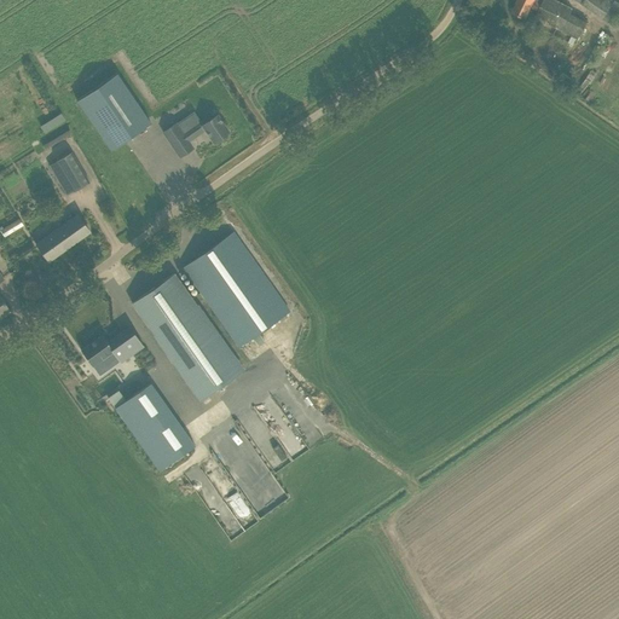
[(518,0),(513,11),(525,17),(528,9),(536,12),(533,17),(577,39),(585,23),(568,15),(572,9),(555,0),(518,0)]
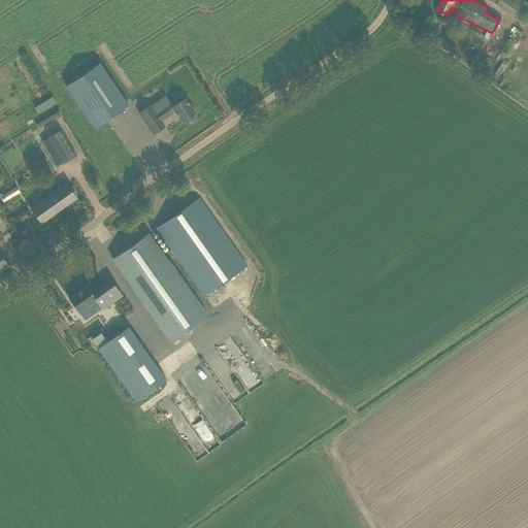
[(494,0),(515,14),(525,0),(524,0),(494,0)]
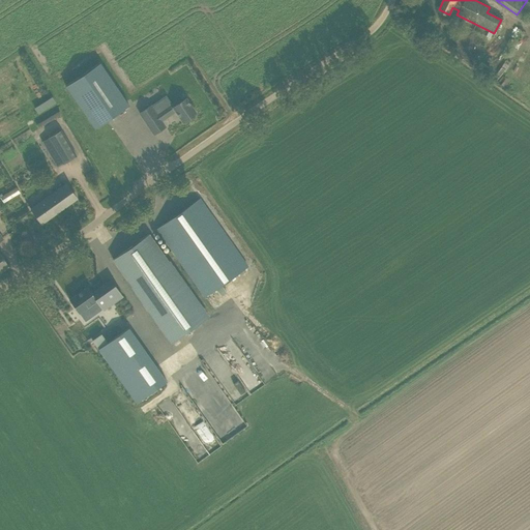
[(99,63),(65,86),(94,128),(128,106),(99,63)]
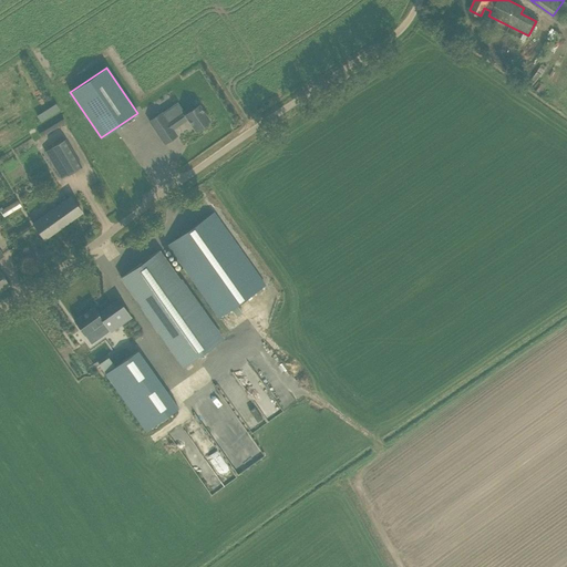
[(59,104),(39,114),(41,121),(62,111),(59,104)]
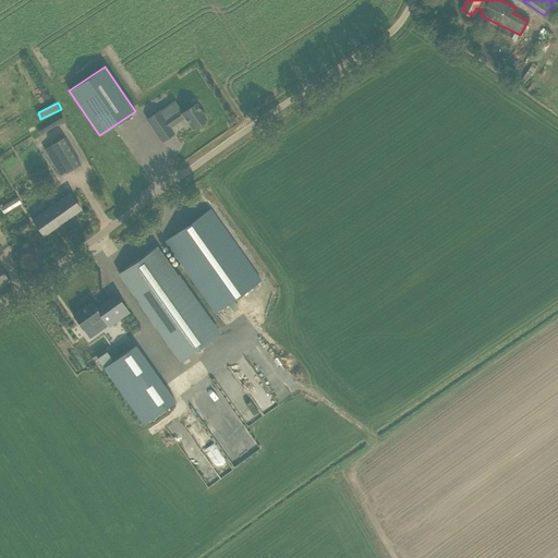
[(147,119),(156,133),(161,142),(173,133),(170,128),(185,117),(193,129),(206,120),(195,105),(183,112),(181,109),(165,120),(159,111),(147,119)]
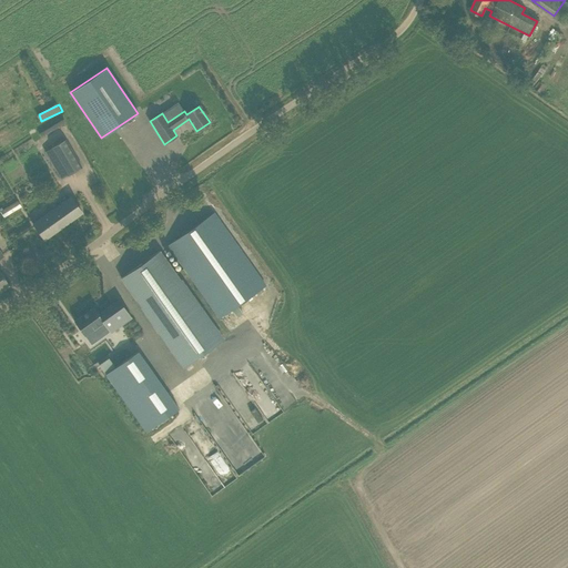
[(41,134),(68,124),(63,113),(37,123),(41,134)]
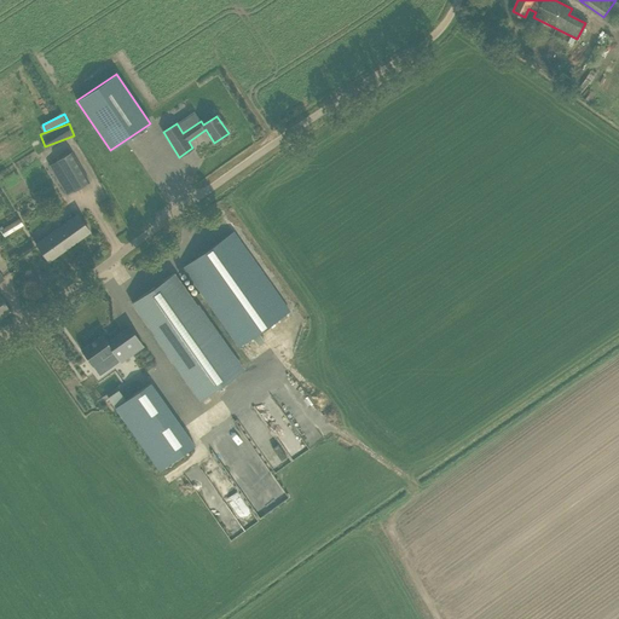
[(56,161),(65,178),(58,181),(67,195),(73,191),(88,181),(71,152),(56,161)]
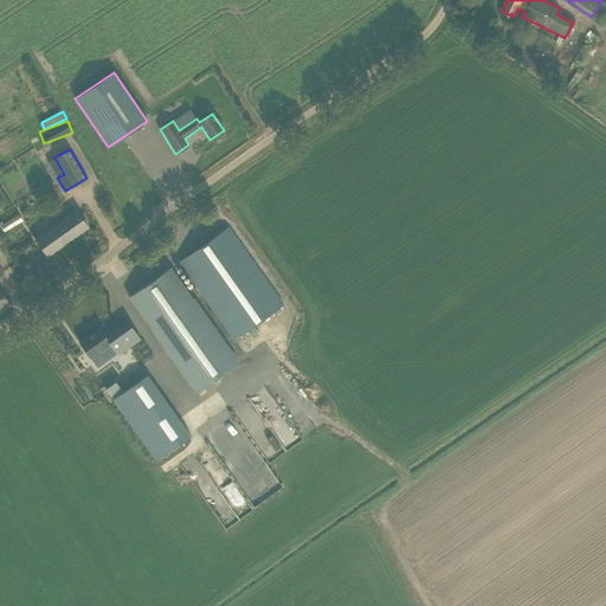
[(88,227),(81,218),(77,212),(36,240),(47,256),(88,227)]
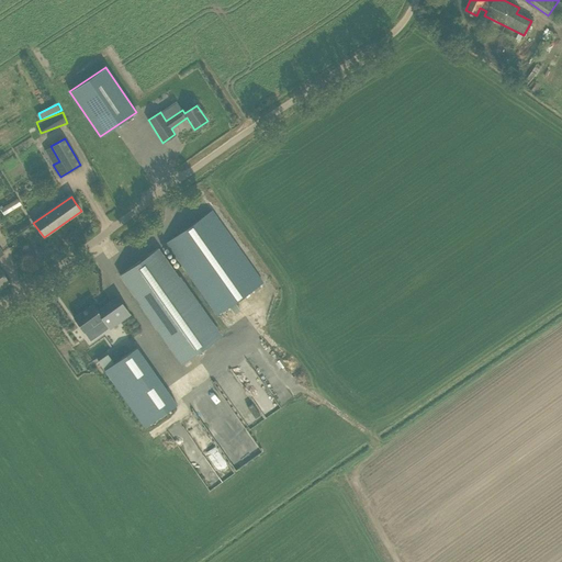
[(6,214),(23,204),(19,198),(1,208),(6,214)]
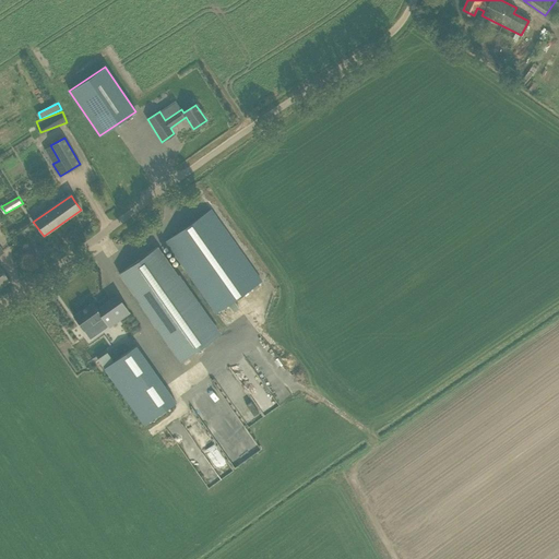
[(171,270),(163,257),(156,248),(120,273),(126,283),(181,360),(218,334),(177,276),(186,270),(216,313),(261,282),(217,218),(211,210),(166,241),(181,263),(171,270)]
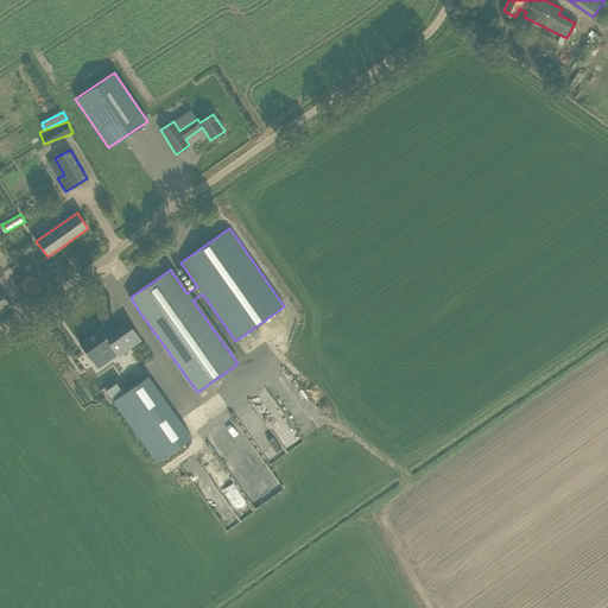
[(0,311),(10,305),(0,290),(0,278),(4,276),(0,268),(0,311)]
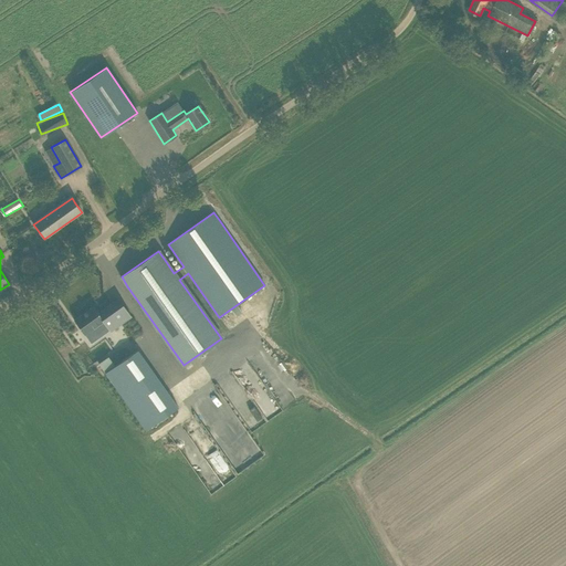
[(93,306),(74,321),(79,326),(84,335),(92,329),(96,336),(107,328),(109,332),(132,317),(125,307),(118,299),(97,313),(93,306)]
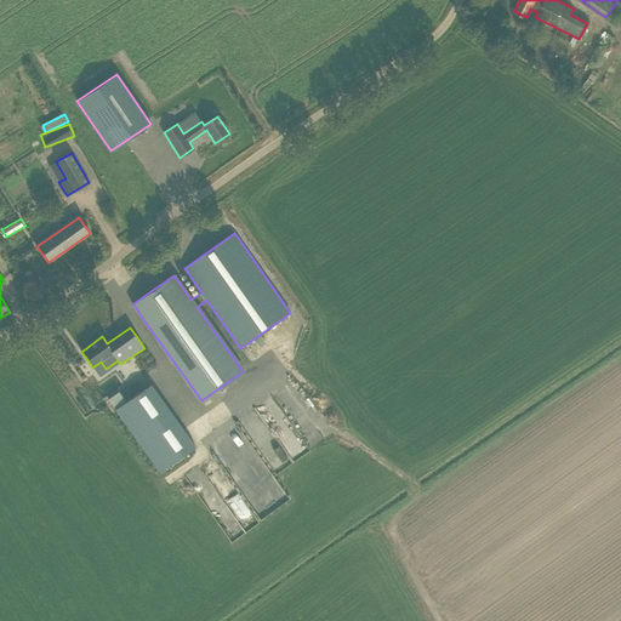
[(117,409),(160,472),(195,446),(152,385),(117,409)]
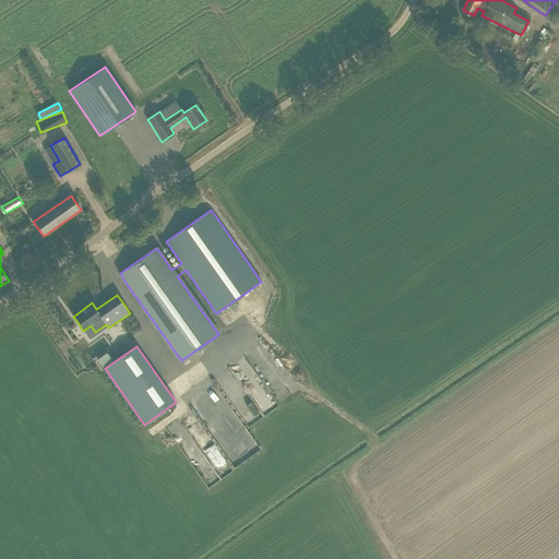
[(179,435),(186,431),(178,419),(167,426),(174,437),(179,433),(179,435)]
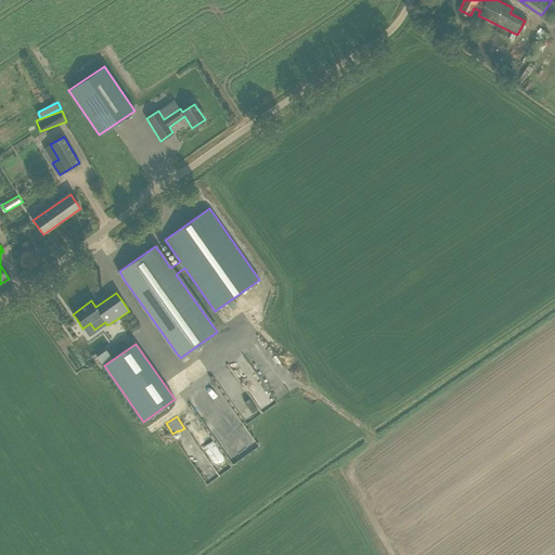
[(185,454),(208,485),(232,466),(206,431),(190,444),(193,448),(185,454)]
